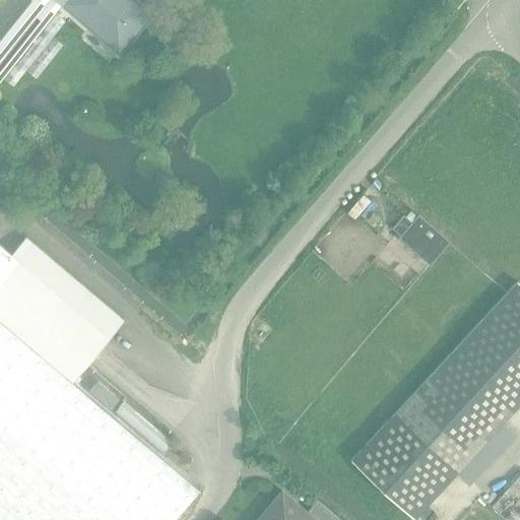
[(33,0),(0,41),(0,81),(3,78),(13,87),(26,70),(37,78),(63,45),(53,37),(65,21),(54,12),(63,2),(76,14),(91,27),(120,52),(130,40),(130,39),(150,16),(131,0),(33,0)]
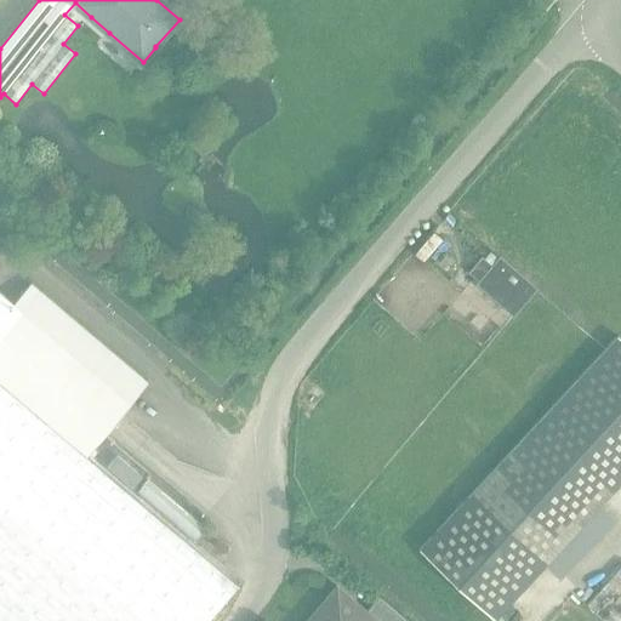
[(434,232),(415,254),(423,262),(443,240),(434,232)]
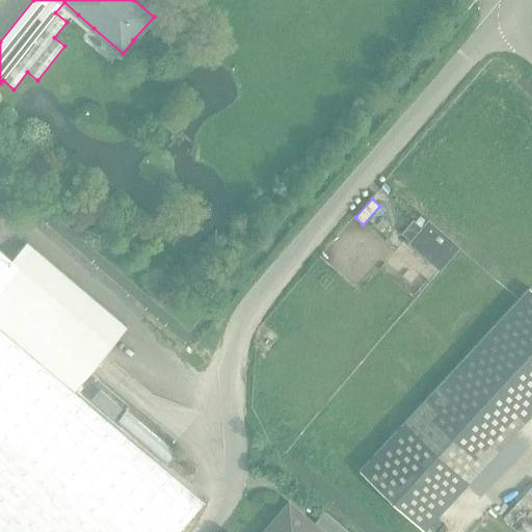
[(415,221),(404,234),(411,240),(443,267),(446,264),(460,249),(429,223),(424,229),(415,221)]
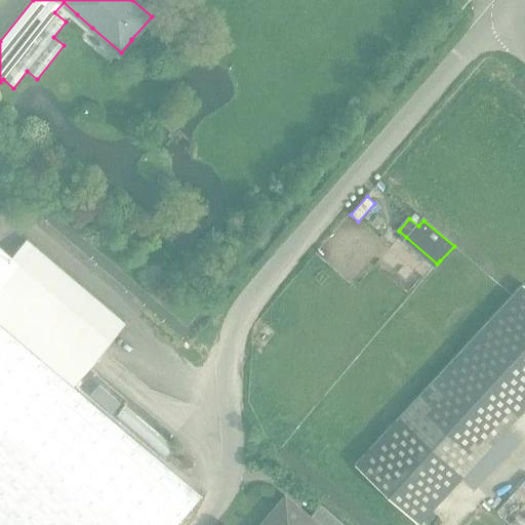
[(0,246),(0,322),(74,386),(112,340),(126,323),(27,239),(12,256),(0,246)]
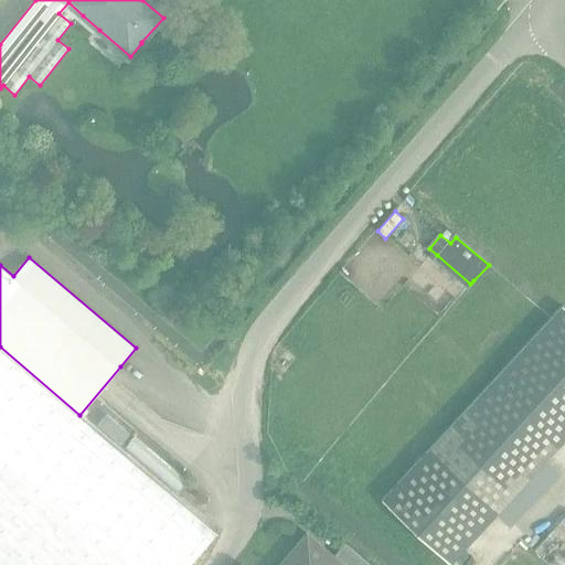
[(427,452),(382,500),(449,564),(496,515),(547,460),(564,443),(564,308),(555,317),(427,452)]
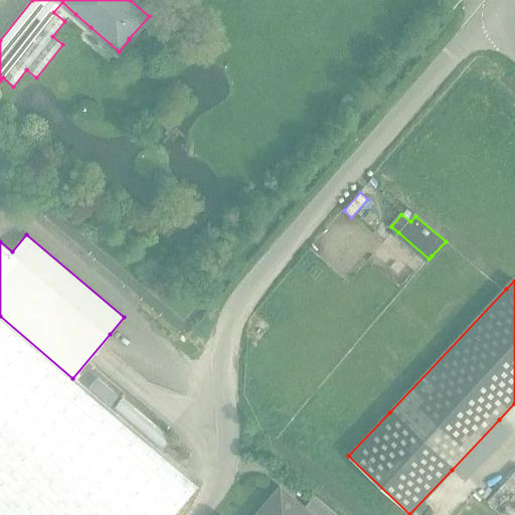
[(0,514),(172,514),(198,485),(72,378),(0,316),(0,514)]
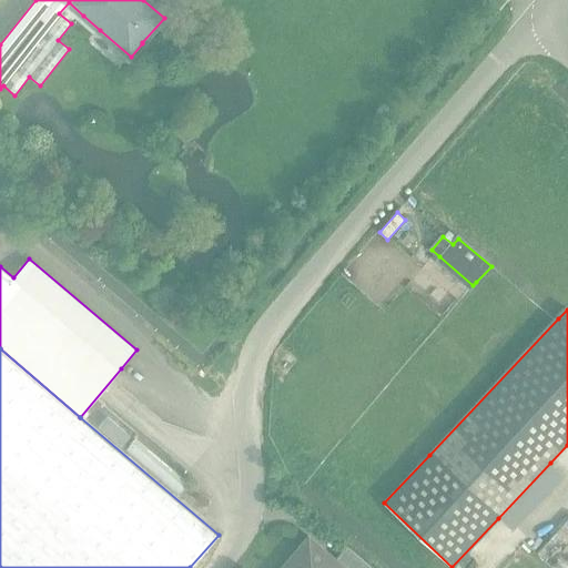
[(108,417),(98,428),(121,449),(131,437),(108,417)]
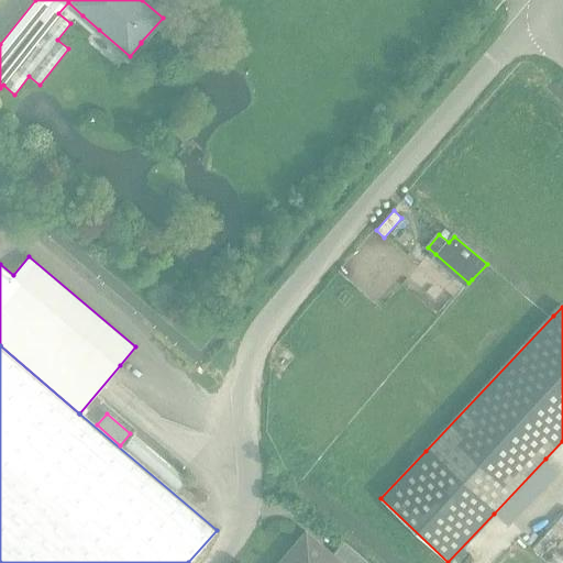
[(286,558),(280,562),(339,562),(340,562),(367,562),(368,562),(343,542),(332,555),(312,539),(291,562),(286,558)]
